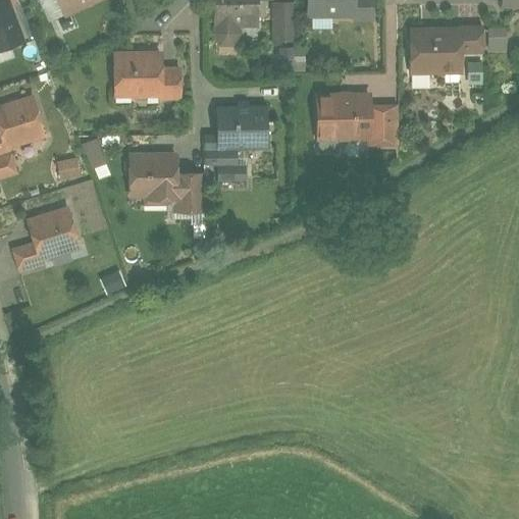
[(0,0),(0,51),(23,43),(6,0),(0,0)]
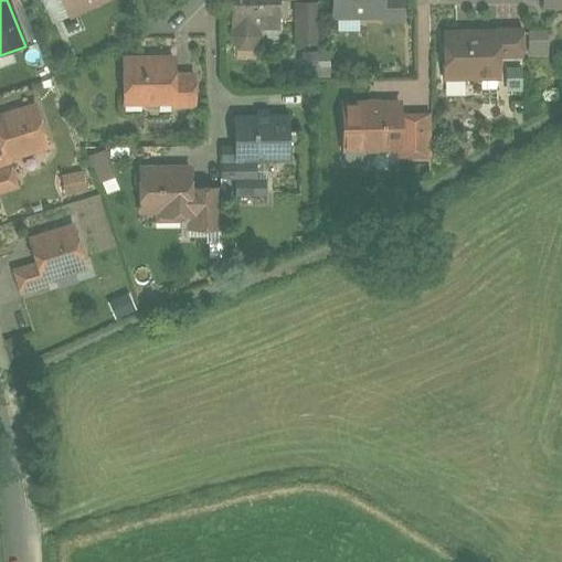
[(63,0),(71,19),(114,0),(63,0)]
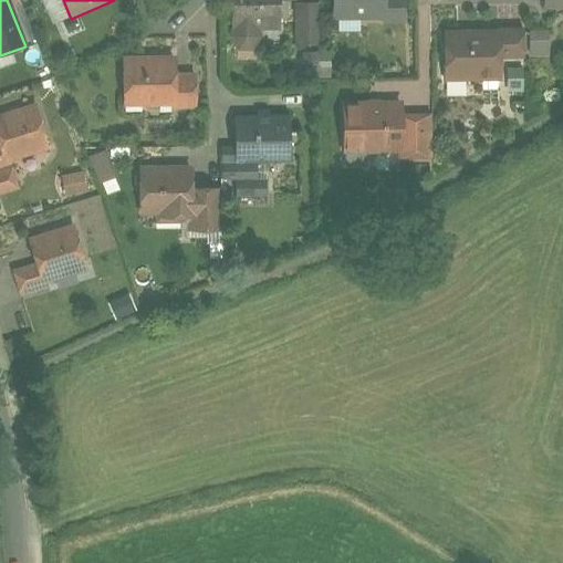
[(231,0),(232,32),(281,32),(281,2),(308,2),(306,0),(231,0)]
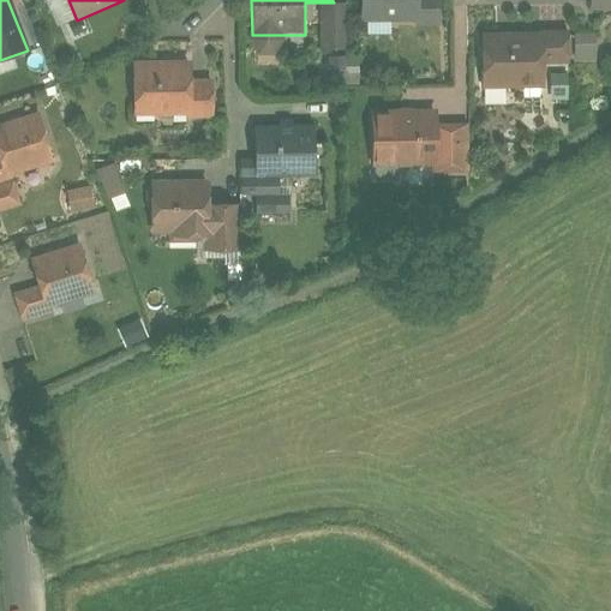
[(363,0),(364,22),(417,21),(415,0),(363,0)]
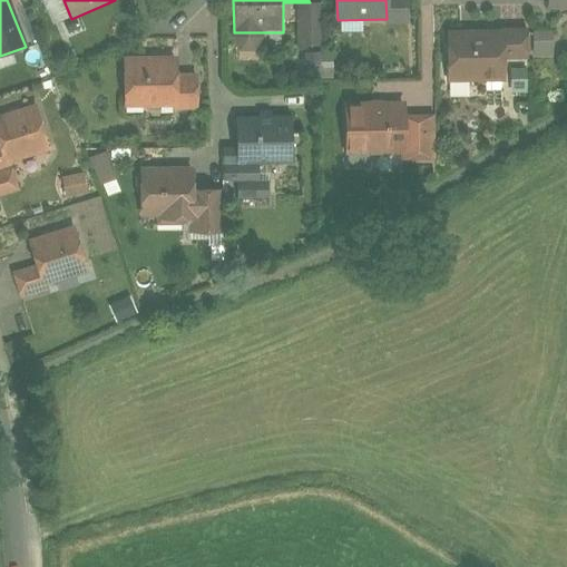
[(406,0),(385,0),(387,19),(387,23),(407,22),(406,0)]
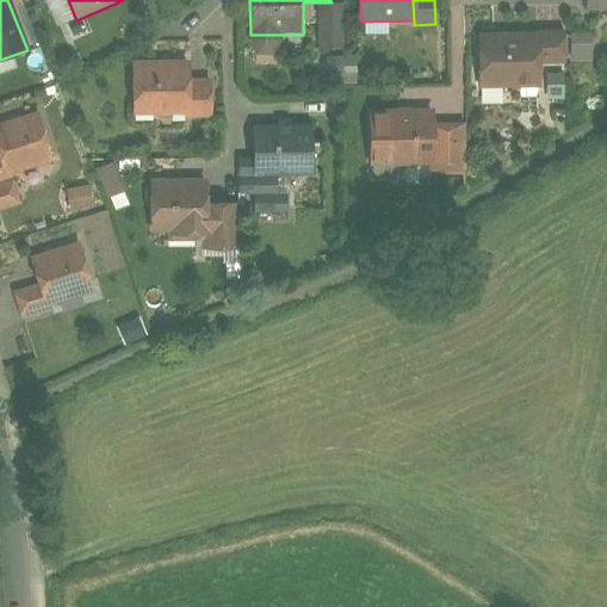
[(606,0),(588,0),(589,11),(606,11),(606,0)]
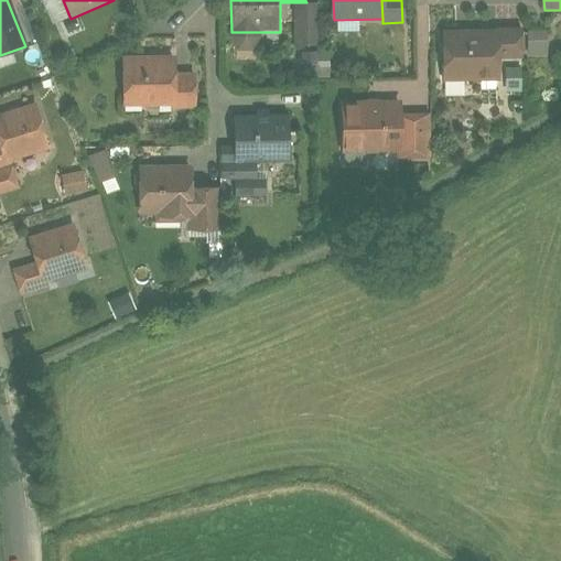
[(316,4),(293,6),(294,47),(316,47),(316,4)]
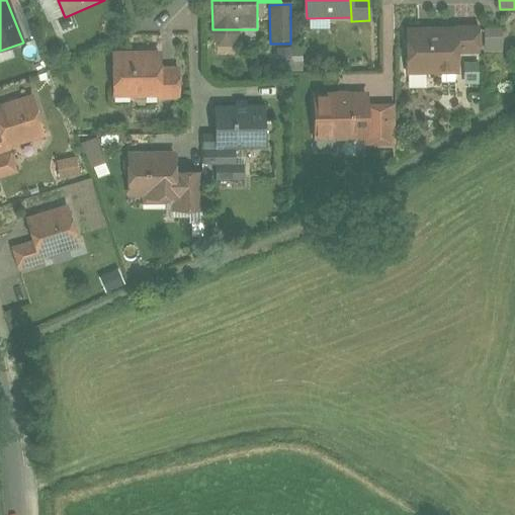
[(406,29),(406,75),(457,75),(457,55),(479,55),(479,29),(406,29)]
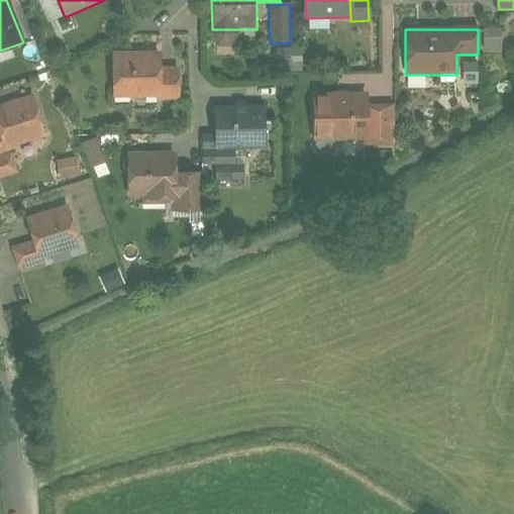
[(502,31),(481,31),(481,49),(502,49),(502,31)]
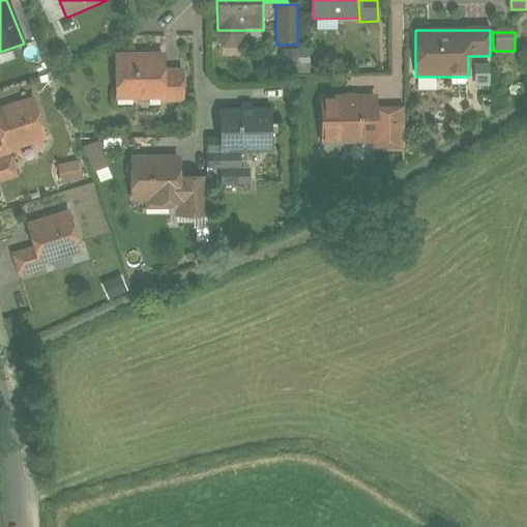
[(116,55),(117,98),(160,97),(164,97),(164,70),(163,54),(116,55)]
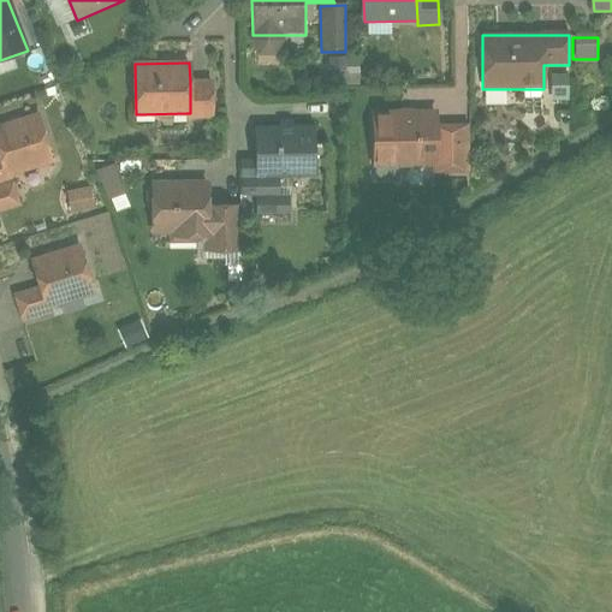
[(213,81),(190,82),(190,113),(186,113),(186,118),(213,118),(213,81)]
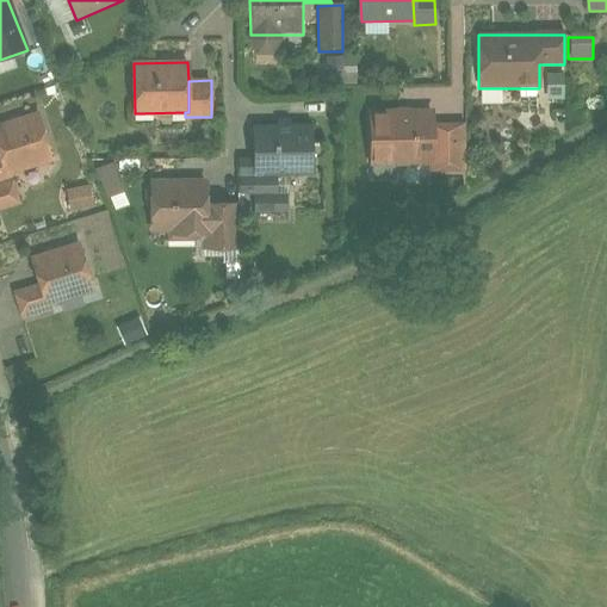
[(370,112),(370,166),(432,166),(432,127),(432,112),(370,112)]
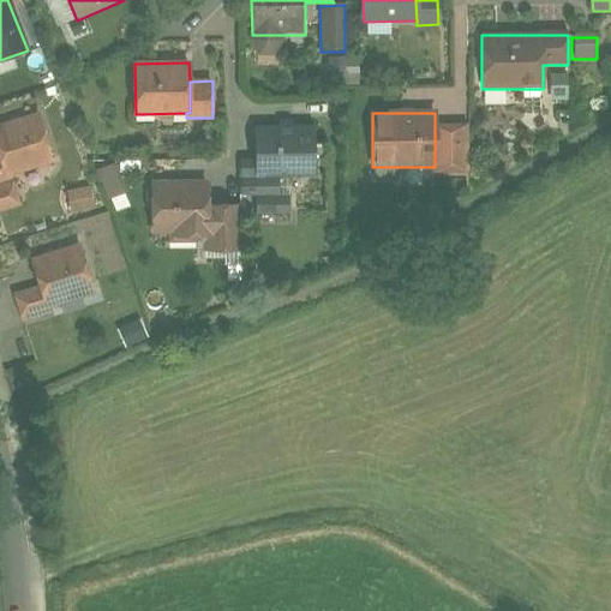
[(39,115),(0,126),(0,185),(12,181),(11,174),(53,161),(39,115)]
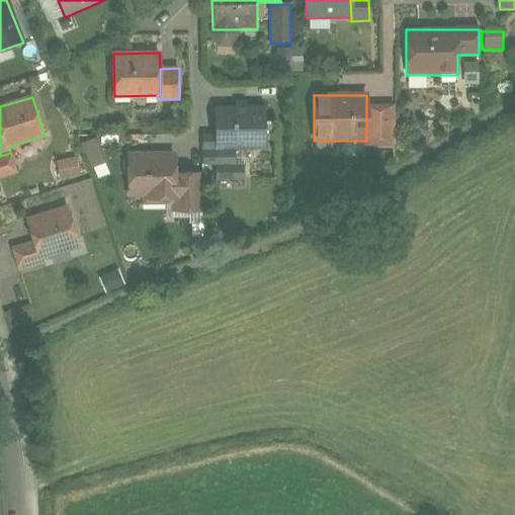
[(393,107),(366,107),(366,141),(366,147),(393,147),(393,107)]
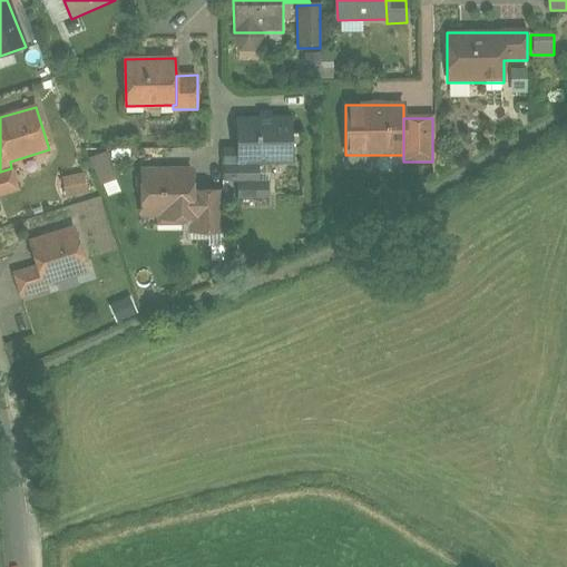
[(238,149),(238,165),(267,165),(290,164),(290,120),(237,120),(238,149)]
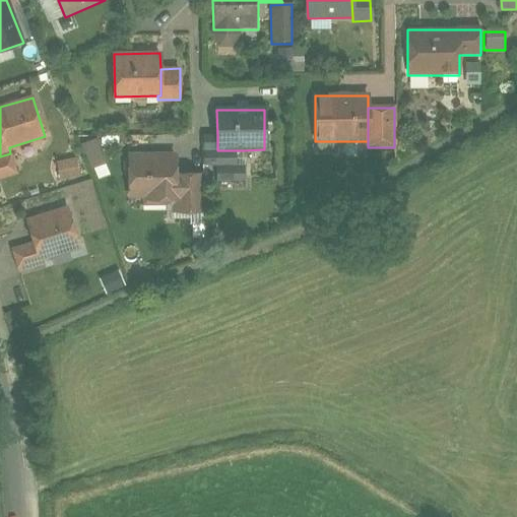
[(244,181),(244,150),(217,150),(217,136),(203,136),(203,167),(215,167),(215,181),(244,181)]
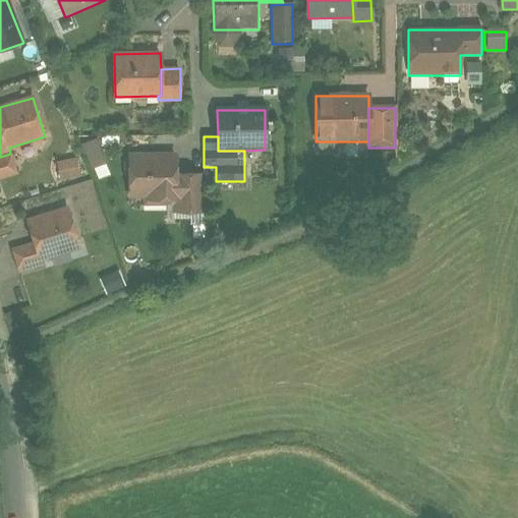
[(90,169),(104,164),(94,139),(79,146),(90,169)]
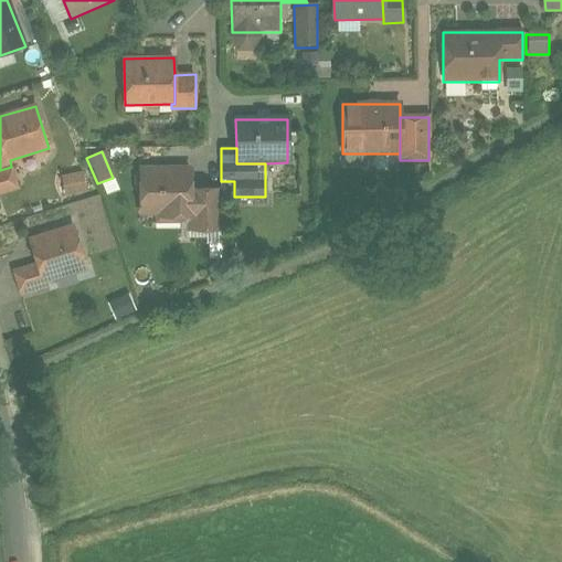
[(11,167),(0,170),(0,193),(19,188),(11,167)]
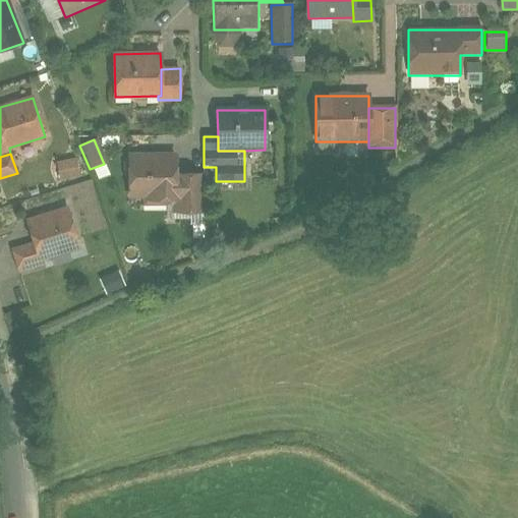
[(129,156),(130,197),(144,196),(144,204),(170,204),(170,212),(202,212),(202,173),(179,173),(179,179),(176,179),(176,156),(129,156)]
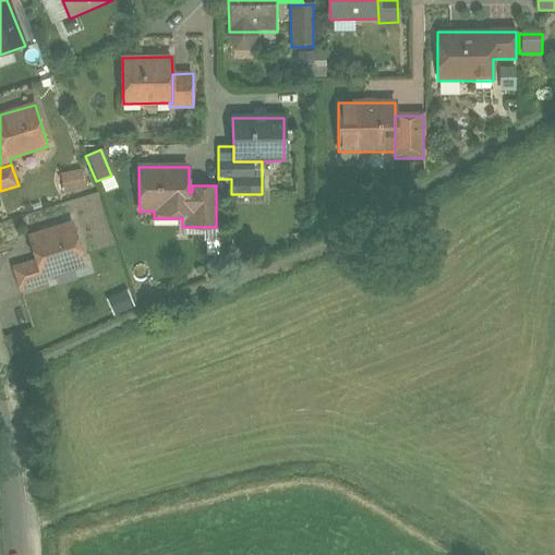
[(58,172),(60,193),(84,191),(82,171),(58,172)]
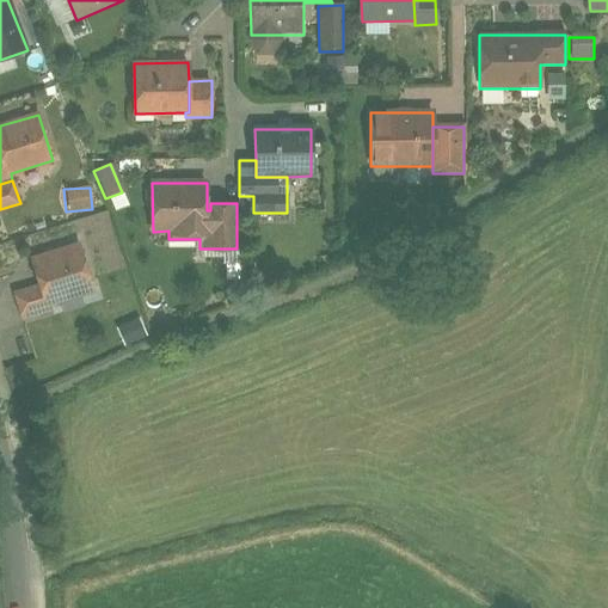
[(79,243),(31,258),(41,287),(45,304),(49,302),(93,288),(79,243)]
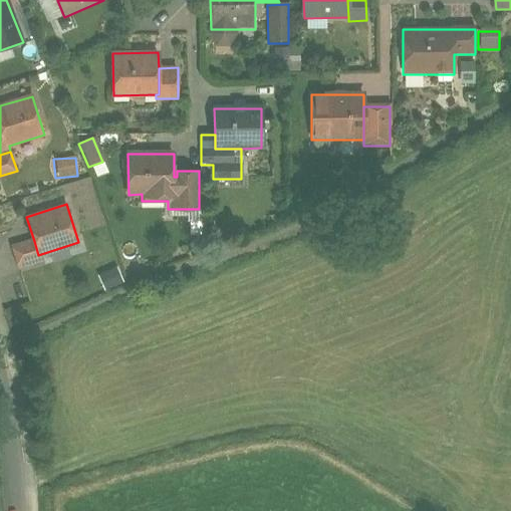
[(38,255),(34,241),(14,248),(22,273),(45,265),(41,254),(38,255)]
